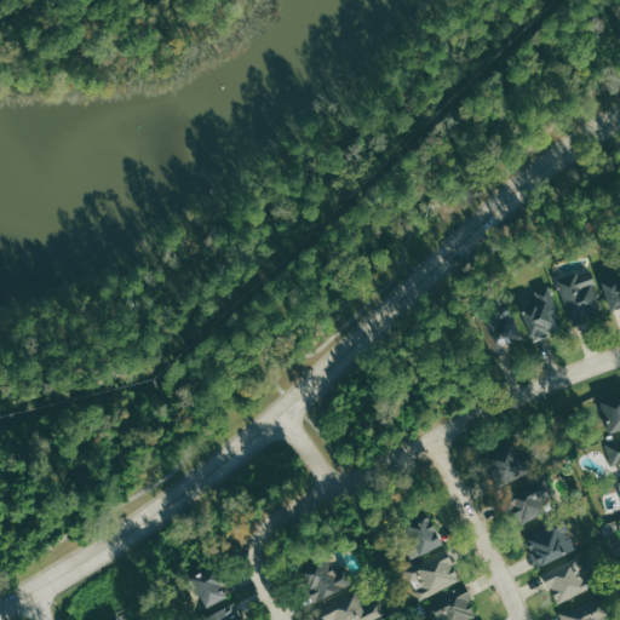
[(619,305),(619,265),(598,274),(612,309),(619,305)]
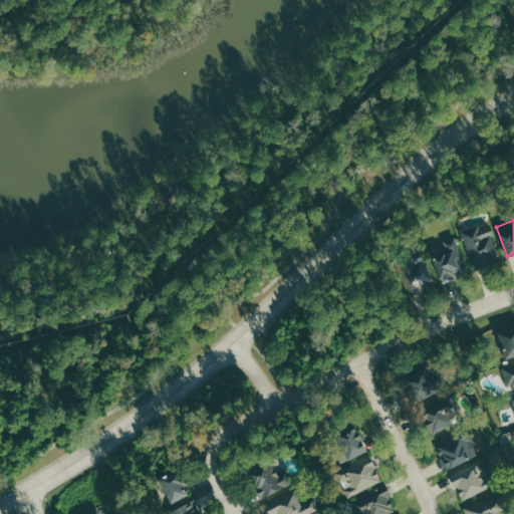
[(500,260),(491,226),(480,229),(479,226),(463,230),(473,267),(500,260)]
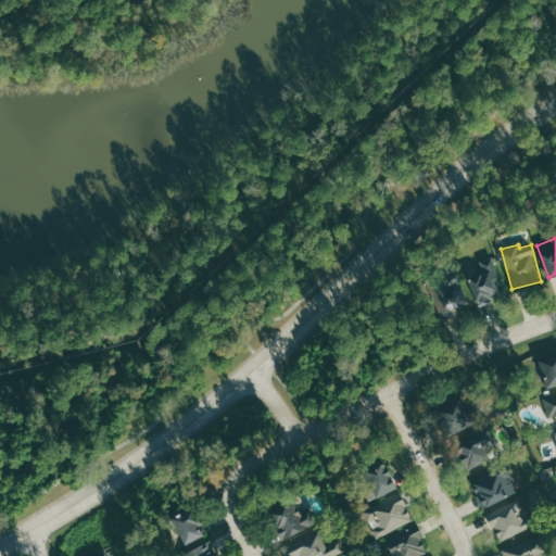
[(465,274),(479,305),(507,293),(492,262),(465,274)]
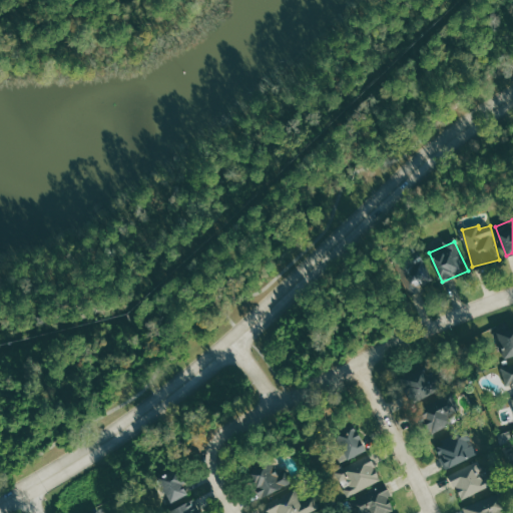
[(394,264),(410,295),(435,283),(419,251),(394,264)]
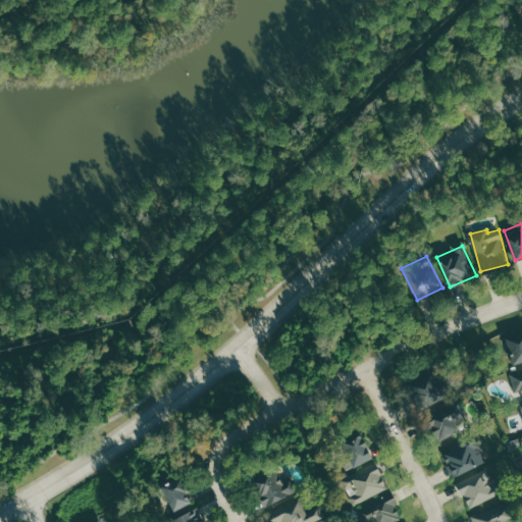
[(512,364),(521,361),(521,331),(505,336),(512,364)]
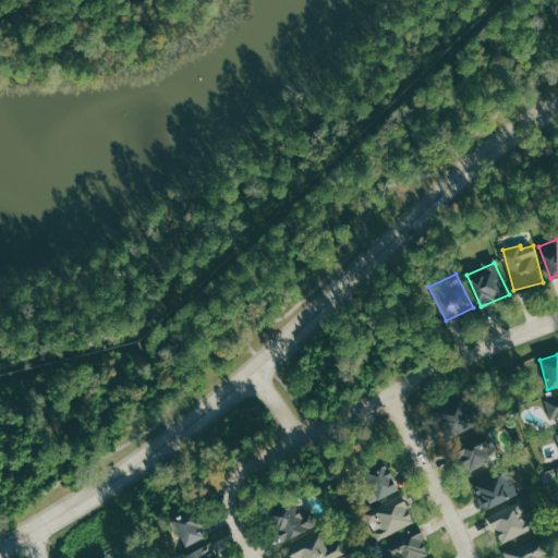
[(557,395),(545,399),(550,420),(557,416),(557,395)]
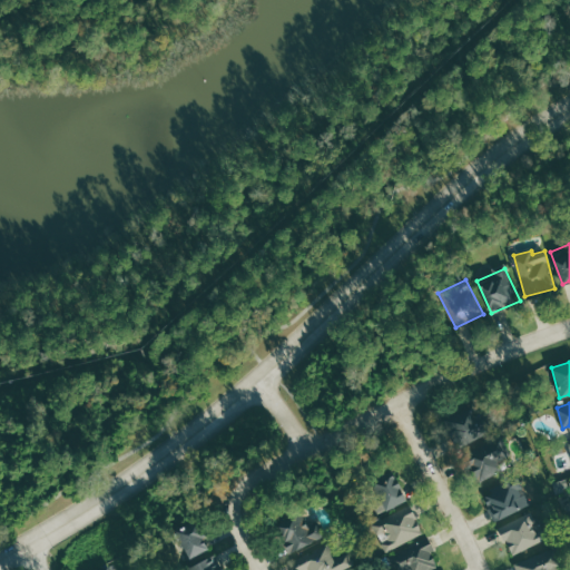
[(446,418),(458,446),(483,436),(472,408),(446,418)]
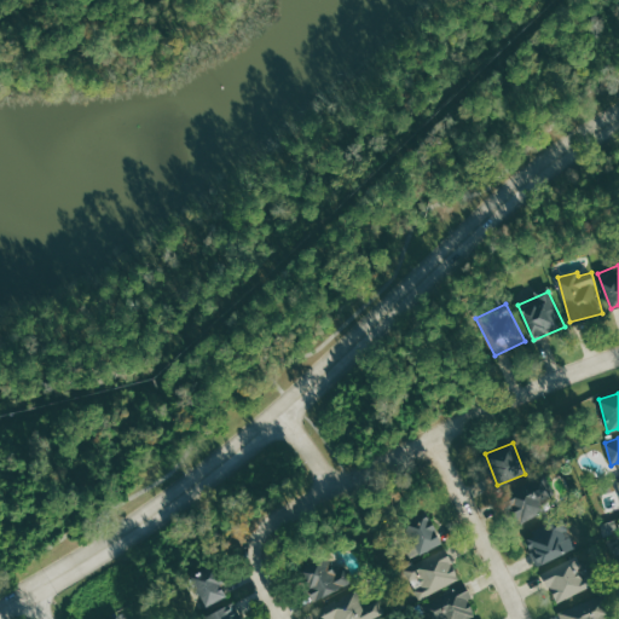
[(541,501),(554,495),(547,478),(507,495),(519,524),(545,513),(541,501)]
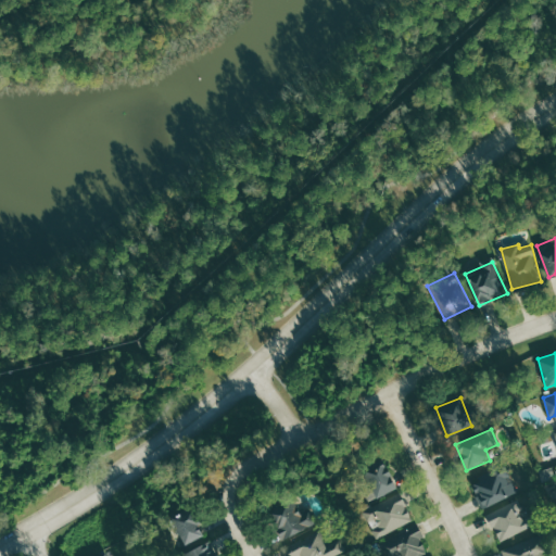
[(396,488),(382,457),(357,469),(371,500),(396,488)]
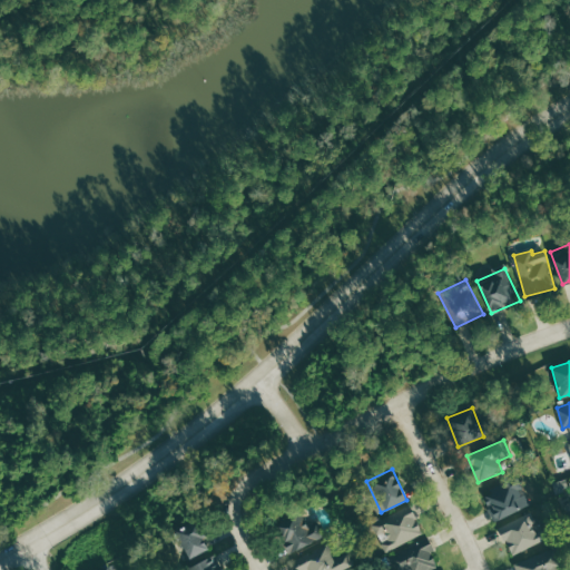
[(531,503),(519,478),(482,494),(494,521),(531,503)]
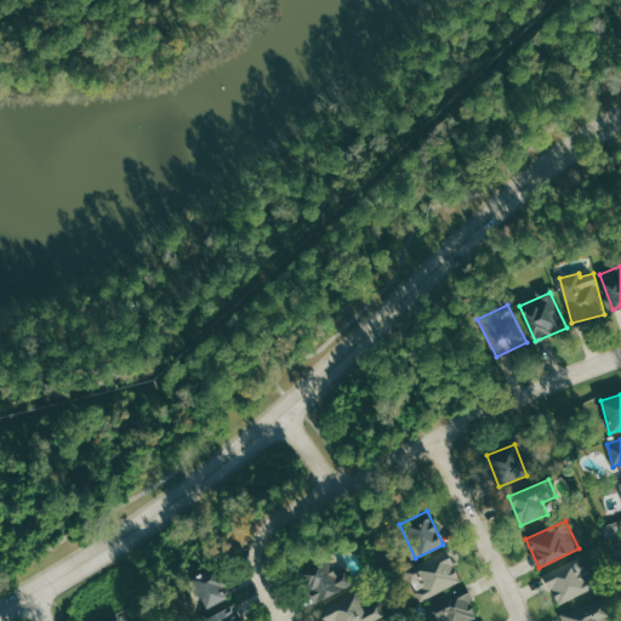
[(414,587),(421,602),(462,580),(448,550),(406,571),(414,587)]
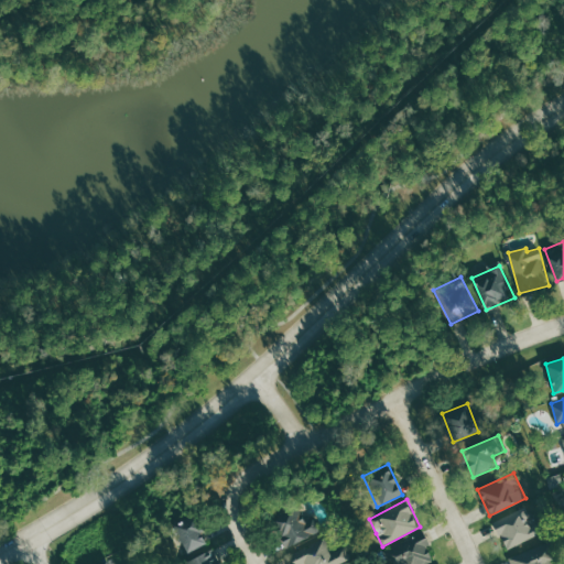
[(286,548),(321,530),(314,518),(306,522),(297,506),(272,519),(286,548)]
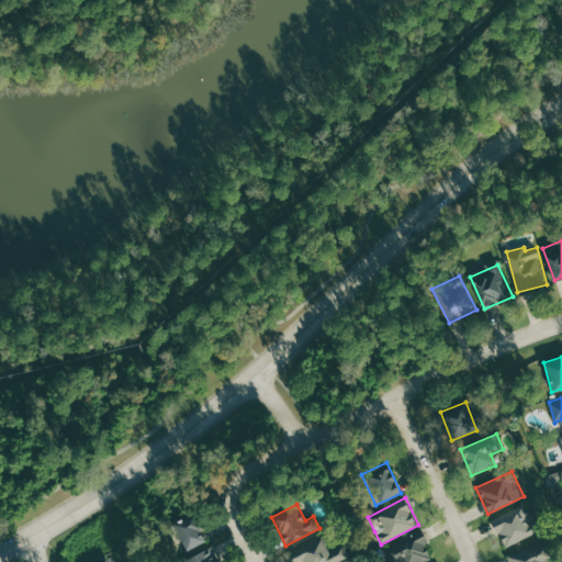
[(528,517),(529,517),(525,506),(493,519),(505,548),(536,535),(528,517)]
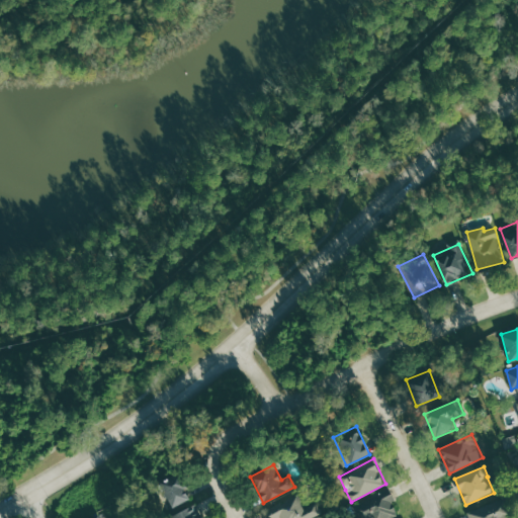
[(158,482),(172,507),(190,498),(177,471),(158,482)]
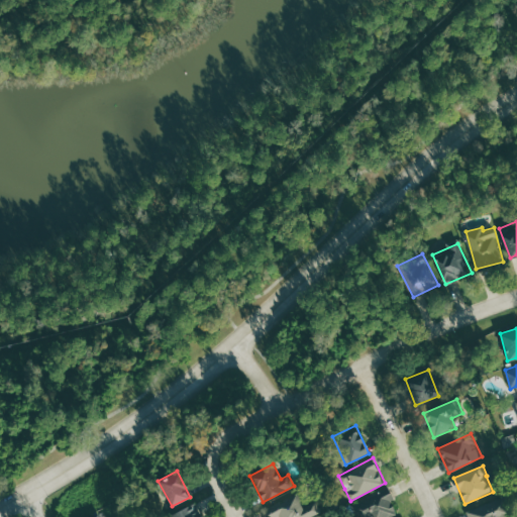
[(375,516),(390,516),(400,512),(387,488),(351,506),(356,516),(369,516),(374,515),(375,516)]
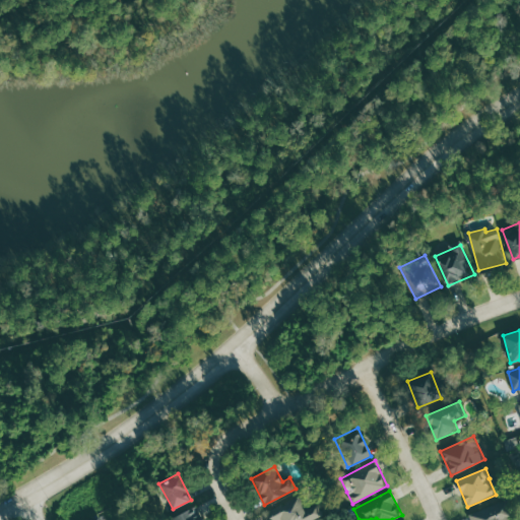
[(268,511),(272,519),(313,519),(324,515),(318,504),(305,510),(299,496),(268,511)]
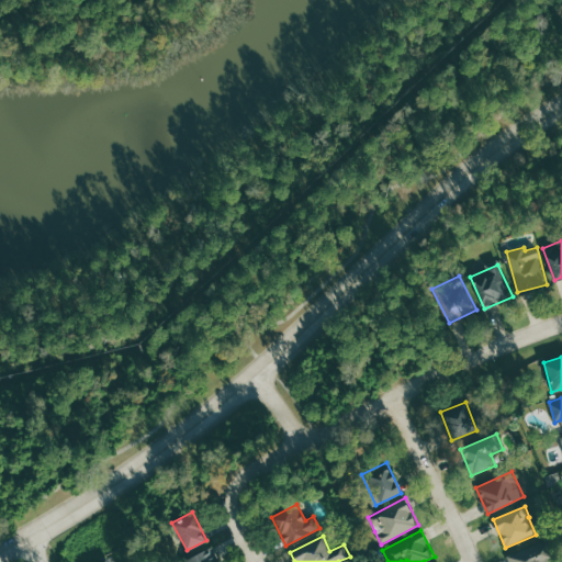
[(508,554),(510,561),(550,561),(543,542),(508,554)]
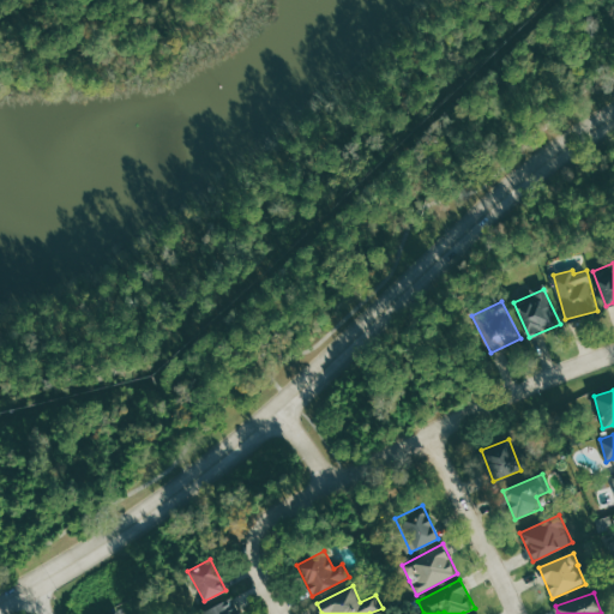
[(238,613),(228,597),(197,613),(238,613)]
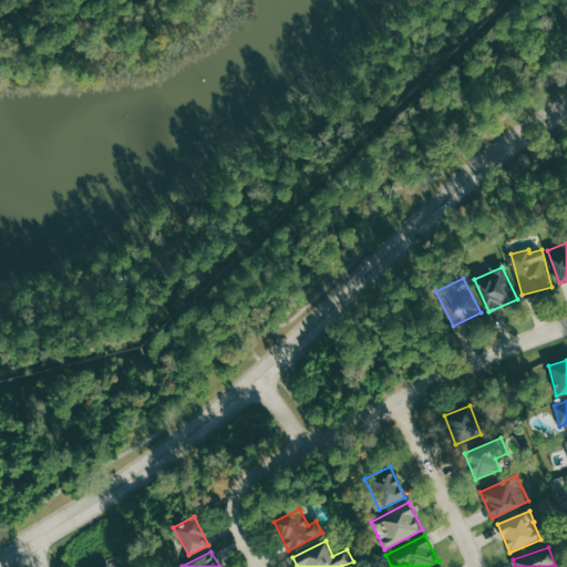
[(111,566),(105,555),(79,566),(111,566)]
